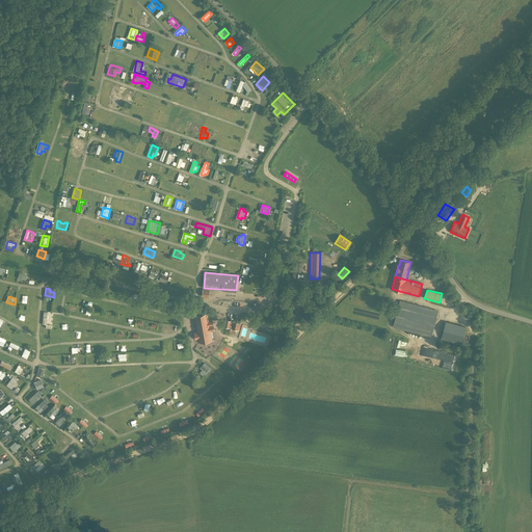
[(400,301),(393,326),(431,336),(437,312),(400,301)]
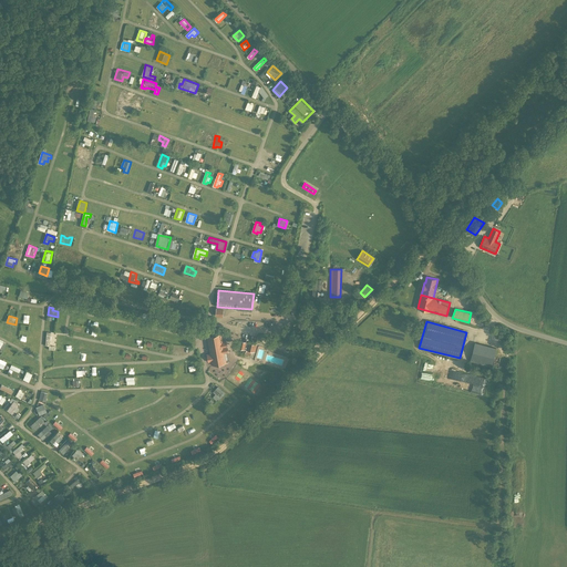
[(226,341),(223,342),(222,334),(207,337),(213,366),(226,362),(225,356),(228,354),(226,341)]
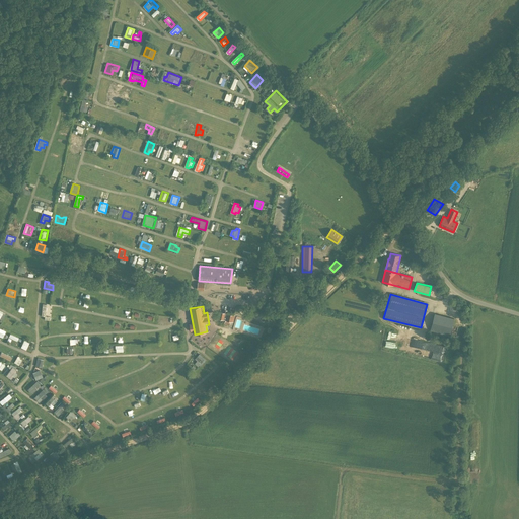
[(217,318),(225,320),(224,322),(230,323),(231,321),(233,322),(235,315),(219,311),(217,318)]
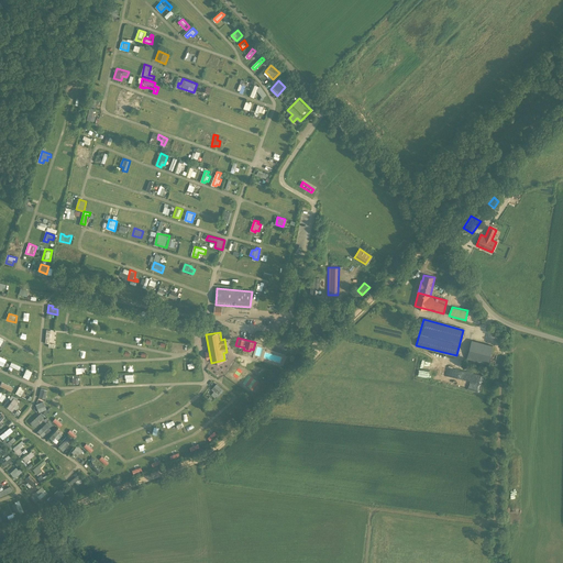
[(470,349),(466,359),(488,364),(490,354),(470,349)]
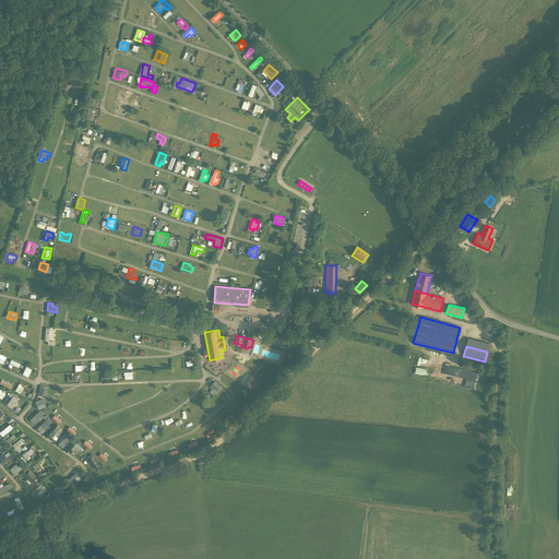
[(483,373),(444,365),(443,371),(445,372),(443,381),(479,389),(483,373)]
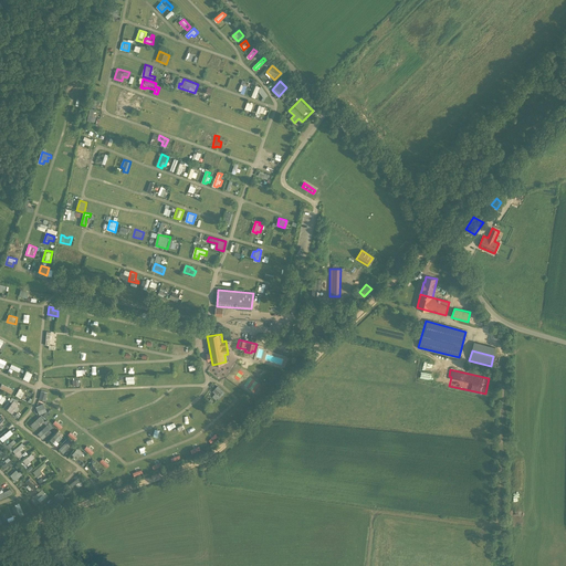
[(28,370),(23,379),(30,381),(33,374),(28,370)]
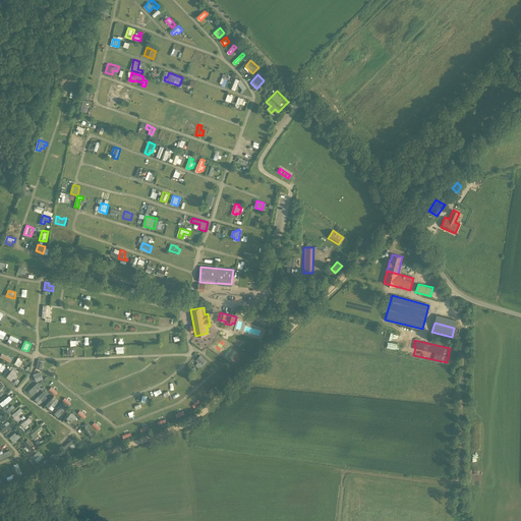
[(11,362),(13,358),(2,353),(0,356),(11,362)]
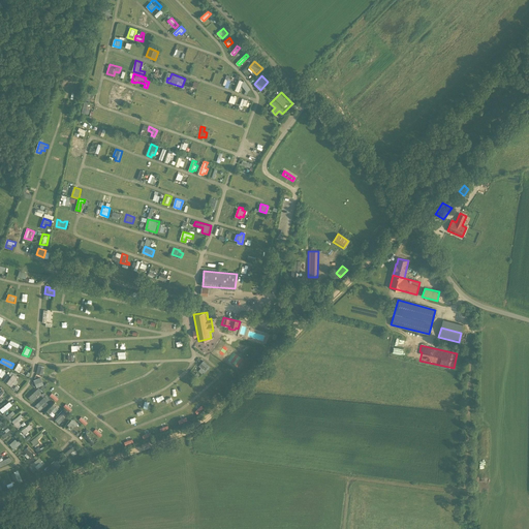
[(199,370),(204,374),(211,367),(205,360),(199,365),(203,368),(199,370)]
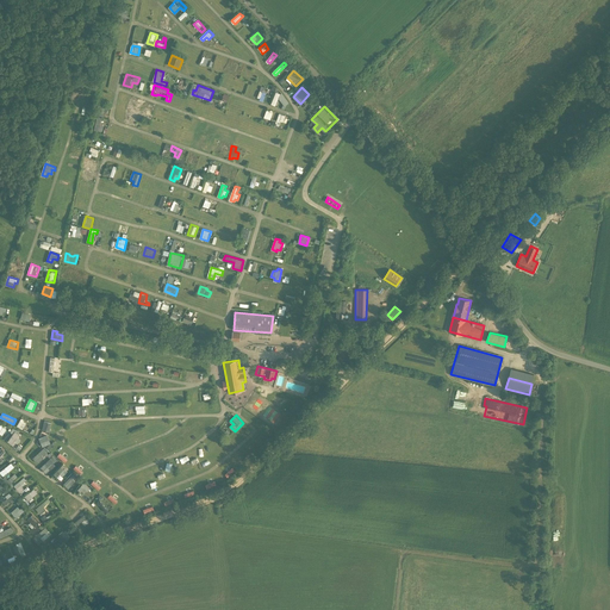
[(22,419),(17,425),(23,429),(27,423),(22,419)]
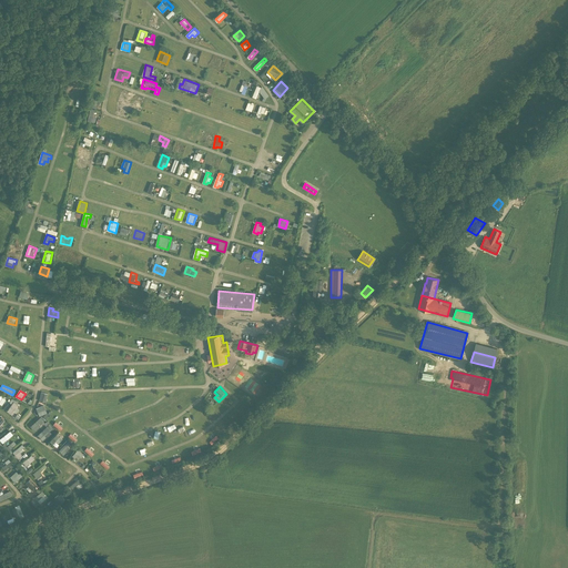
[(39,401),(46,402),(48,393),(41,392),(39,401)]
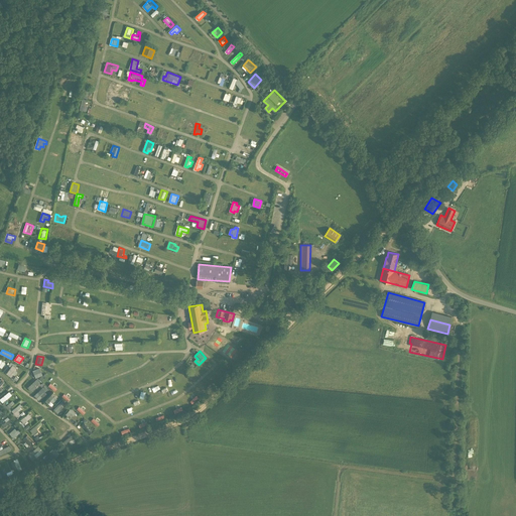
[(13,378),(17,371),(15,369),(17,367),(13,365),(7,374),(13,378)]
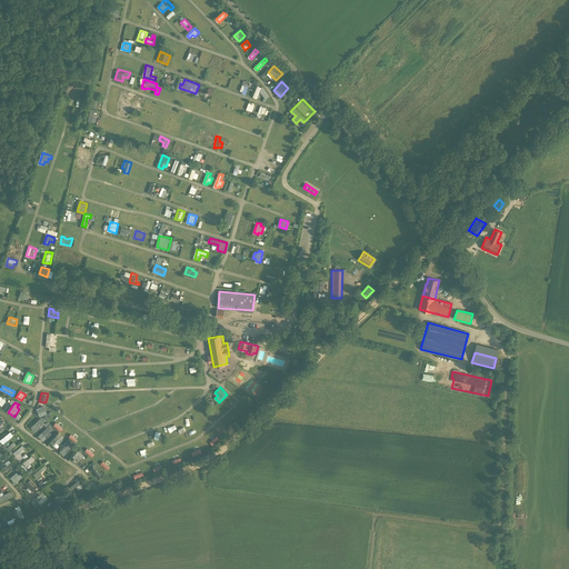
[(40,417),(48,413),(45,406),(37,409),(40,417)]
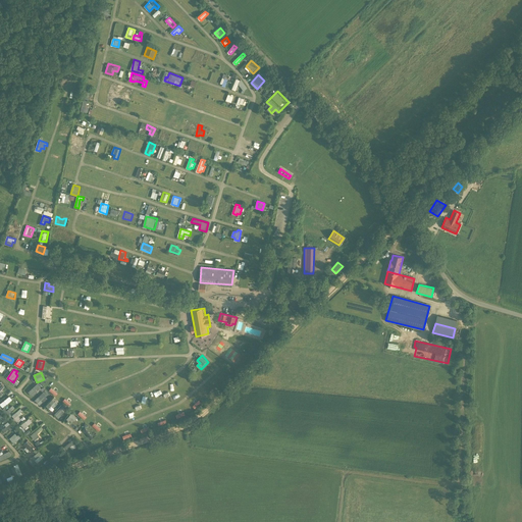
[(32,396),(41,389),(42,392),(44,389),(41,385),(41,384),(40,382),(29,390),(32,396)]
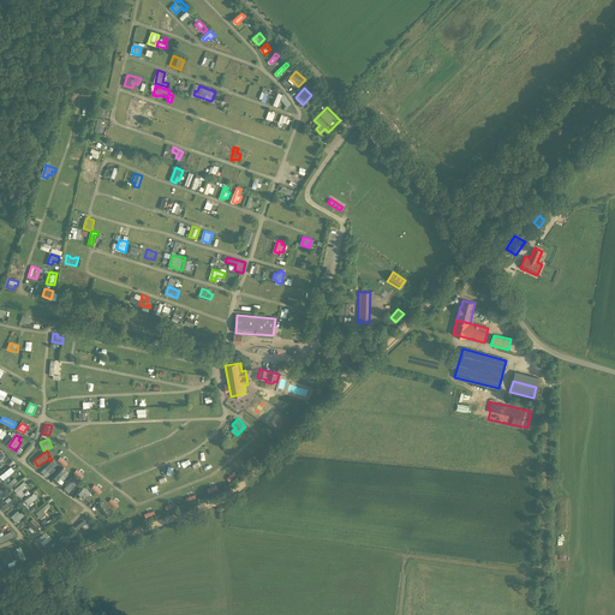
[(48,477),(57,469),(54,467),(59,463),(54,459),(42,471),(48,477)]
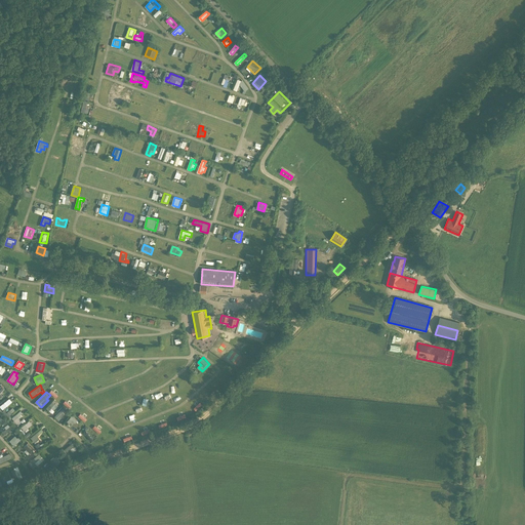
[(3,409),(13,401),(10,398),(0,406),(3,409)]
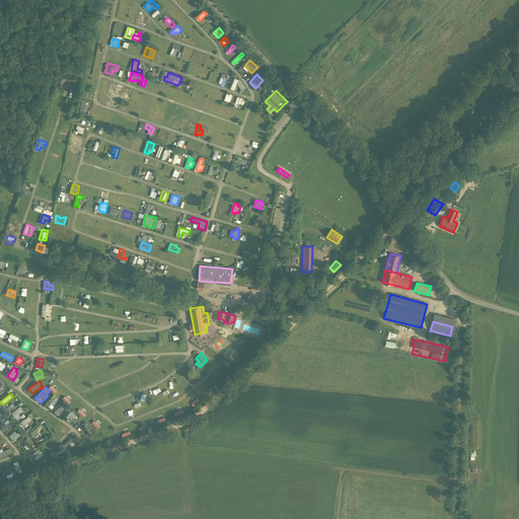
[(47,403),(49,405),(51,402),(54,405),(58,400),(52,396),(47,403)]
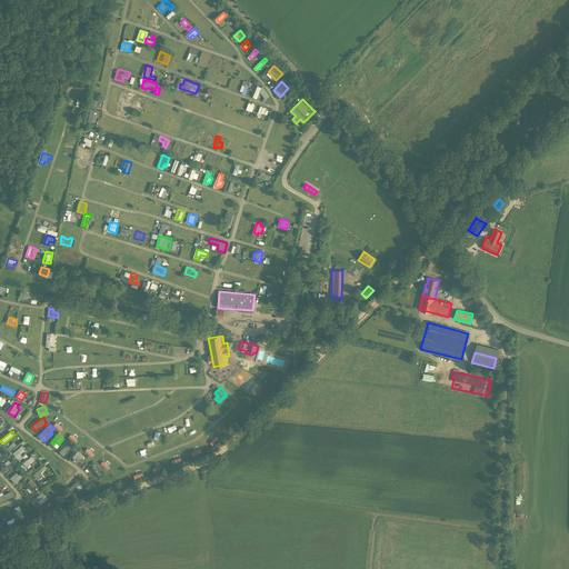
[(71,449),(69,447),(72,442),(70,440),(60,451),(65,456),(71,449)]
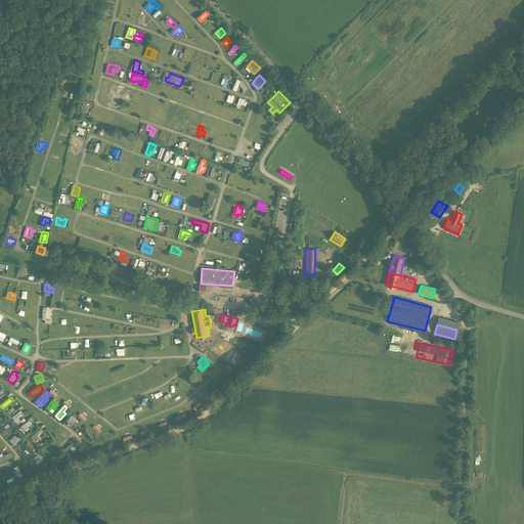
[(13,406),(6,411),(9,415),(15,409),(13,406)]
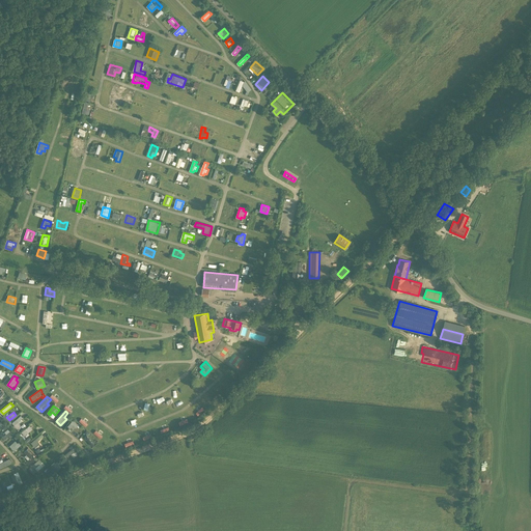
[(17,428),(21,425),(19,421),(23,418),(22,415),(12,422),(17,428)]
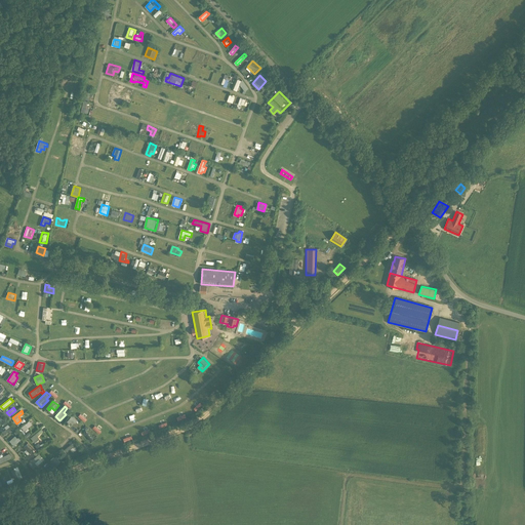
[(85,421),(88,419),(81,413),(79,415),(85,421)]
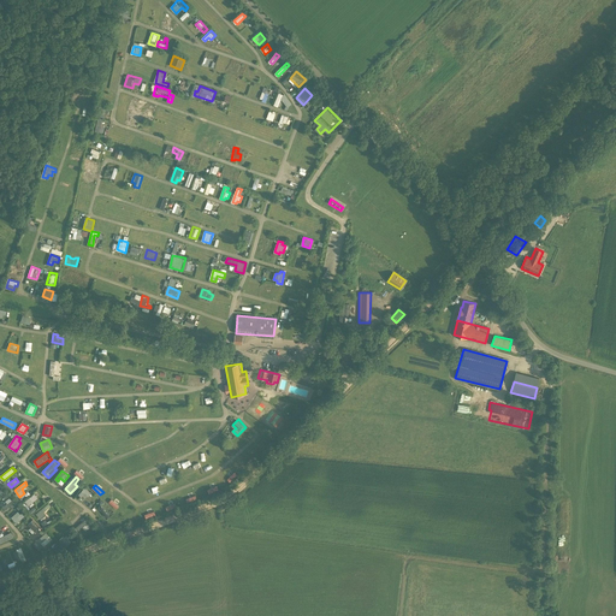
[(86,487),(80,495),(83,497),(87,492),(89,496),(93,492),(86,487)]
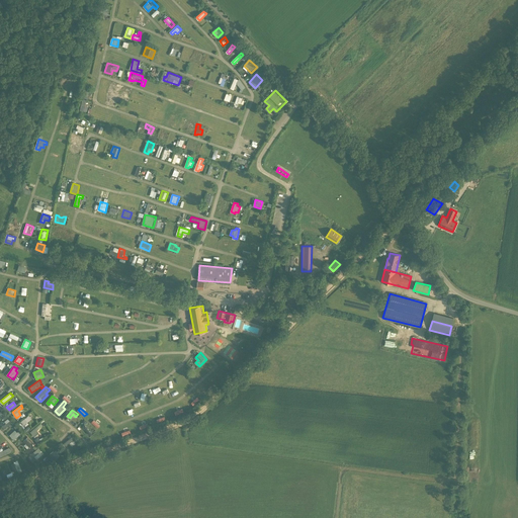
[(24,425),(32,418),(29,415),(21,421),(24,425)]
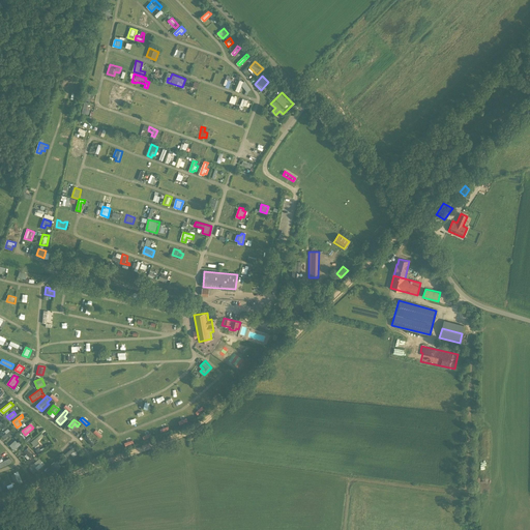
[(3,440),(13,434),(9,428),(5,431),(6,433),(1,437),(3,440)]
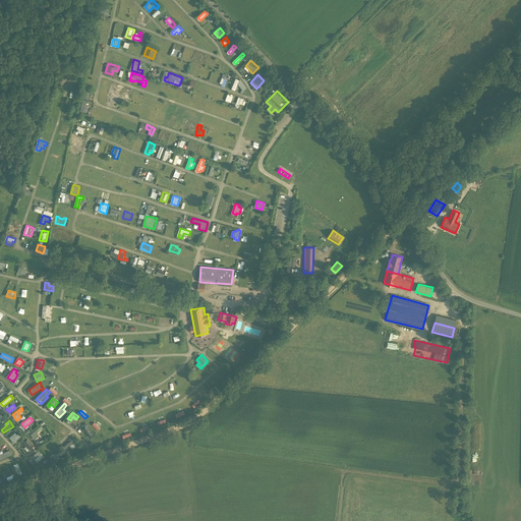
[(95,422),(93,424),(100,430),(102,427),(95,422)]
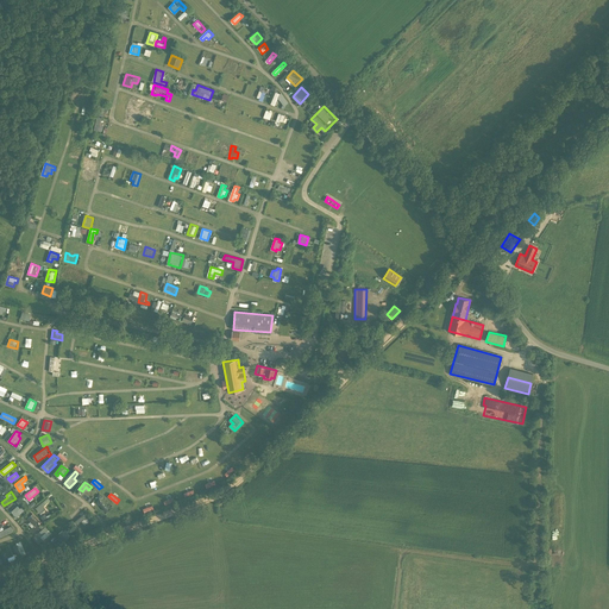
[(48,508),(45,506),(51,500),(49,496),(36,507),(42,513),(48,508)]
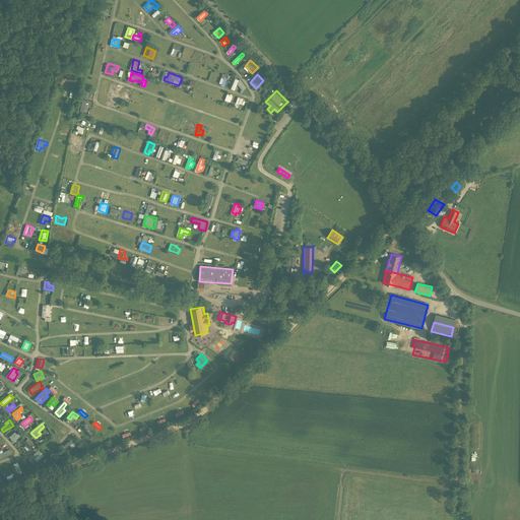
[(9,437),(14,442),(22,435),(19,432),(17,434),(15,432),(9,437)]
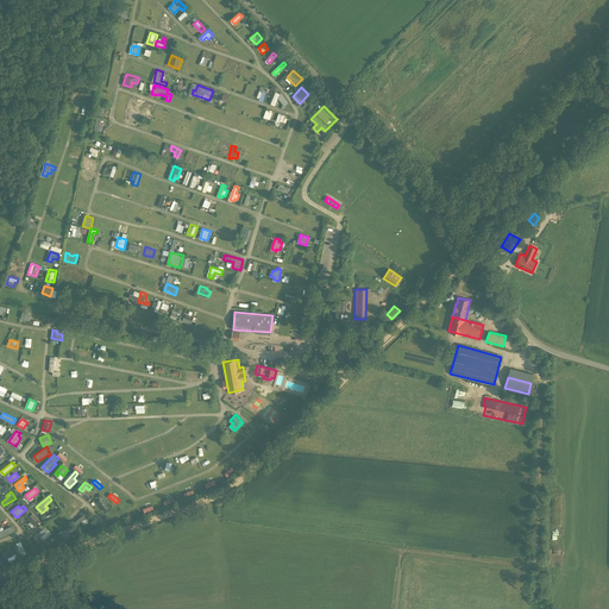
[(33,526),(37,522),(33,518),(36,516),(33,513),(27,519),(33,526)]
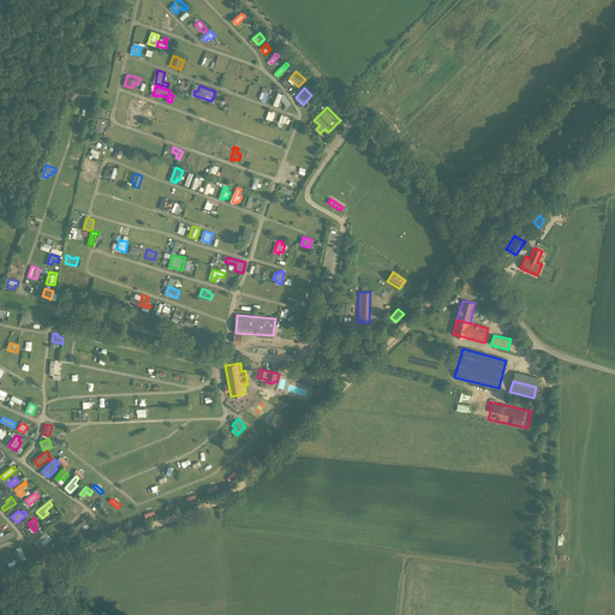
[(0,542),(15,536),(12,531),(0,536),(0,542)]
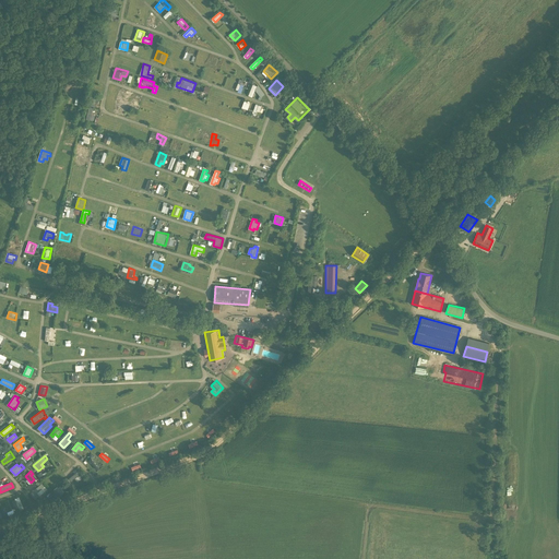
[(36,500),(48,488),(43,483),(30,494),(36,500)]
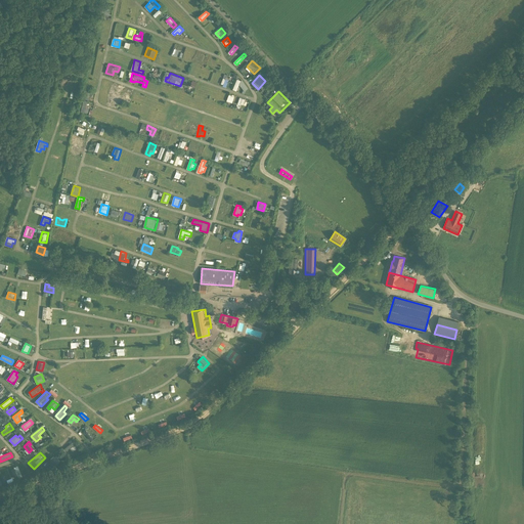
[(18,466),(12,469),(16,478),(23,475),(18,466)]
